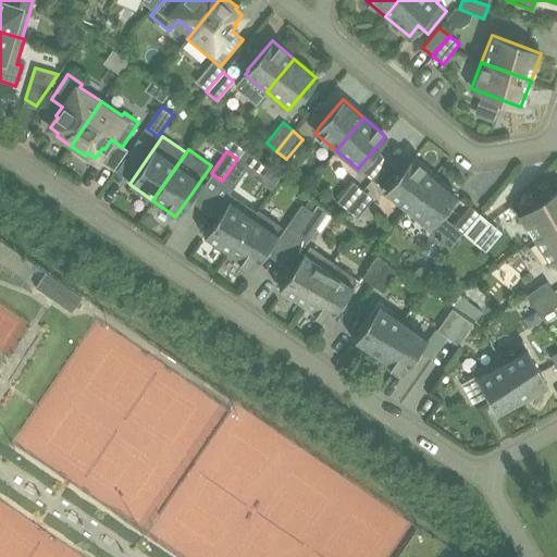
[(385,192),(406,209),(434,176),(412,158),(387,188),(385,192)]
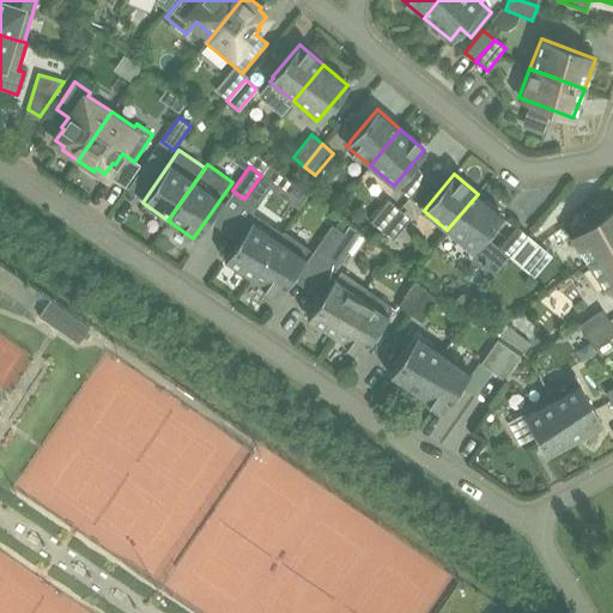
[(256,207),(273,183),(261,175),(244,199),(256,207)]
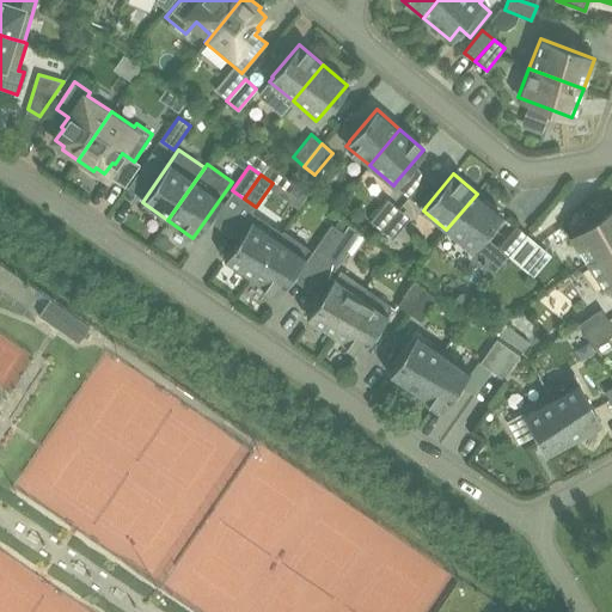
[(418,207),(436,185),(426,176),(408,197),(418,207)]
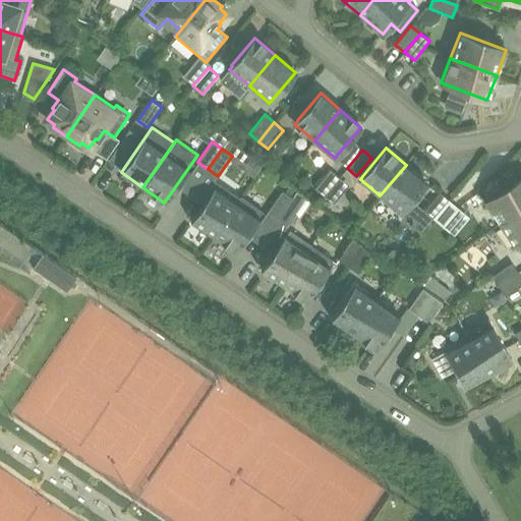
[(403,210),(425,182),(406,165),(380,195),(400,213),(402,210),(403,210)]
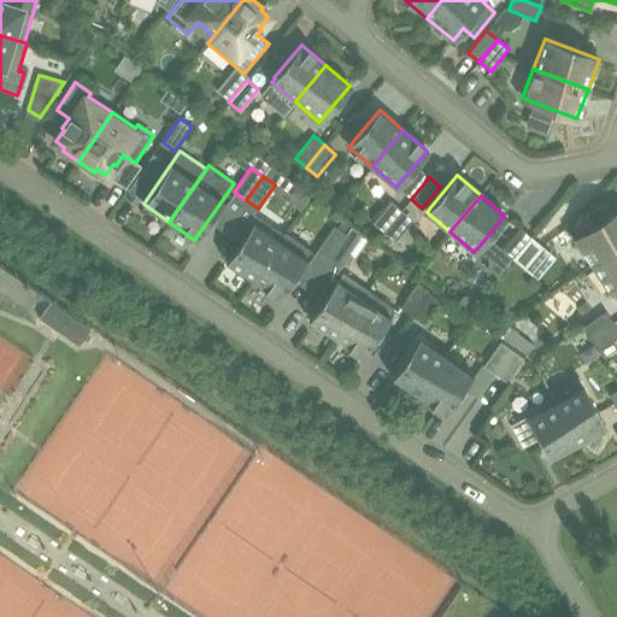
[(372,223),(383,233),(401,210),(391,201),(372,223)]
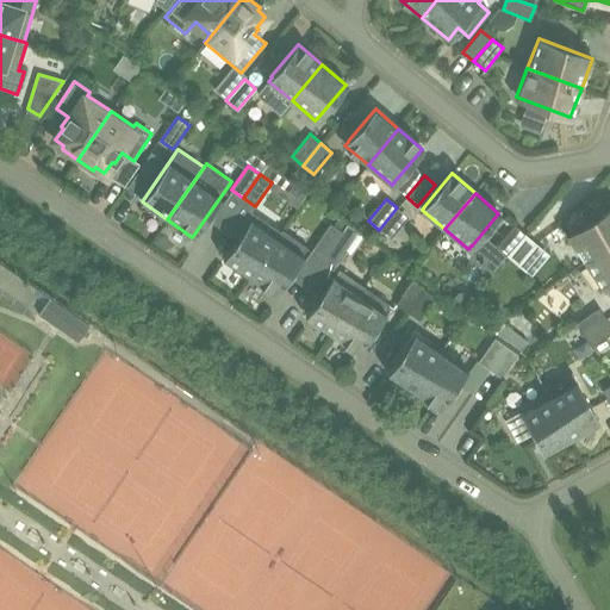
[(609,206),(567,236),(585,262),(609,244),(609,206)]
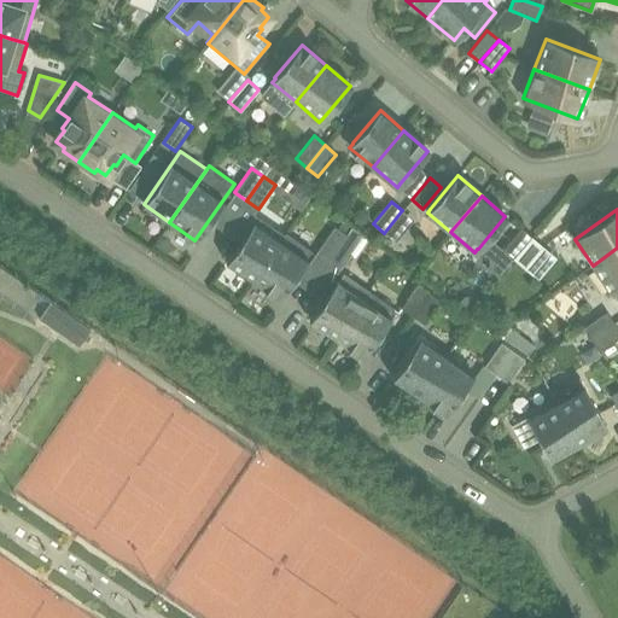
[(227,262),(252,280),(284,234),(258,216),(227,262)]
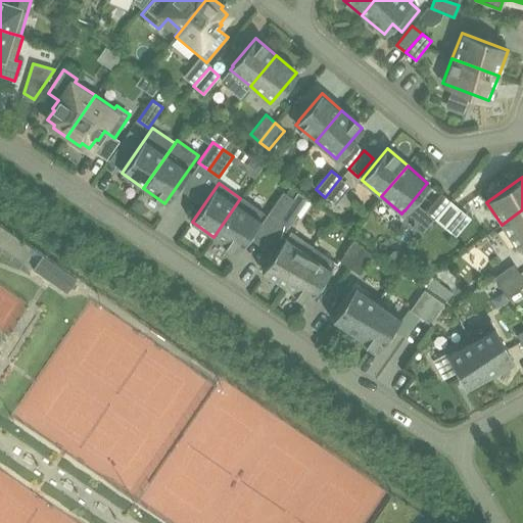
[(269,211),(279,219),(292,198),(283,191),(269,211)]
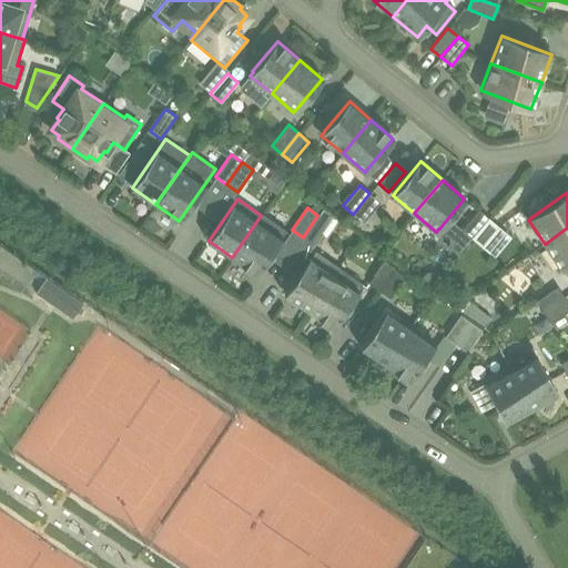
[(462,230),(472,239),(488,217),(478,210),(462,230)]
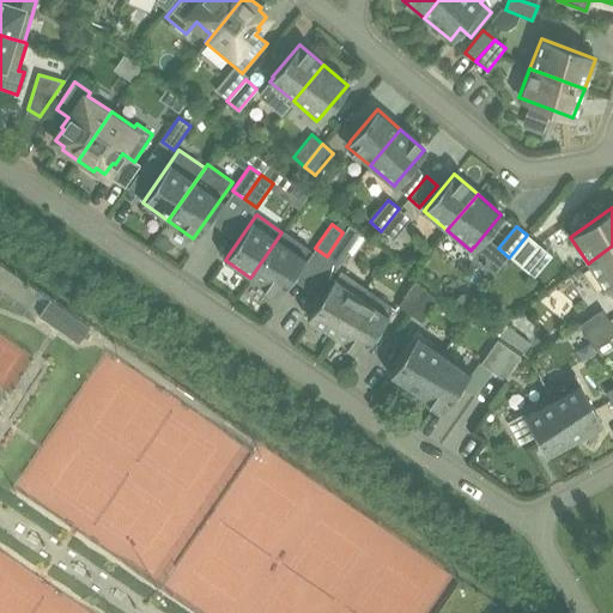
[(250,278),(275,296),(309,248),(283,230),(281,232),(250,278)]
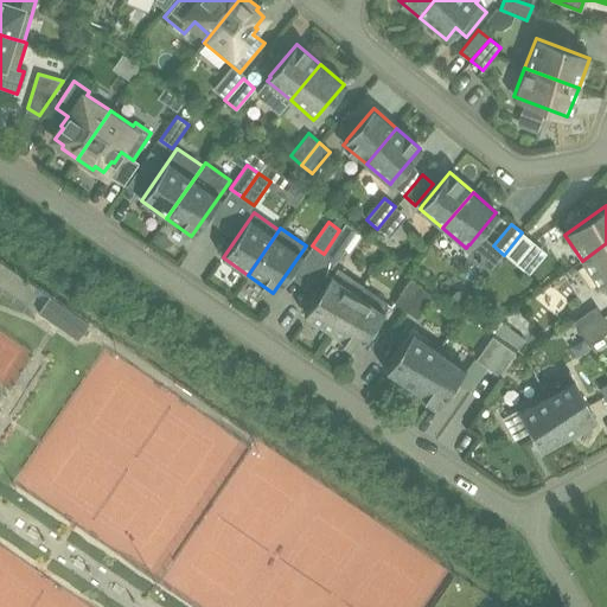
[(351,238),(339,230),(324,254),(336,262),(351,238)]
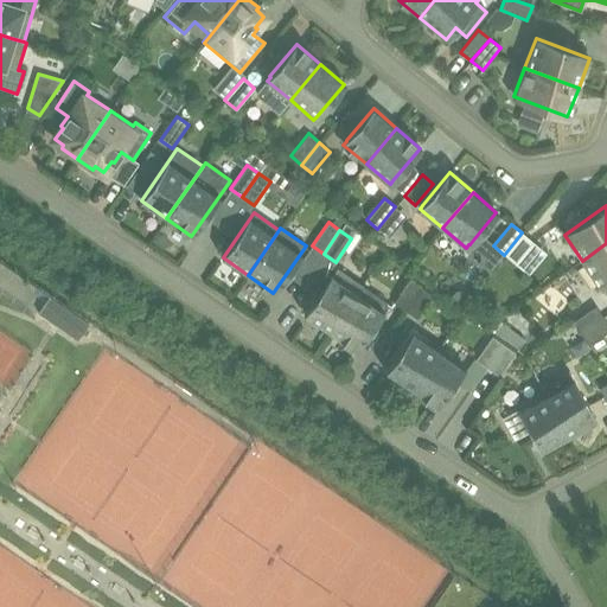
[(515,263),(534,242),(522,232),(504,255),(515,263)]
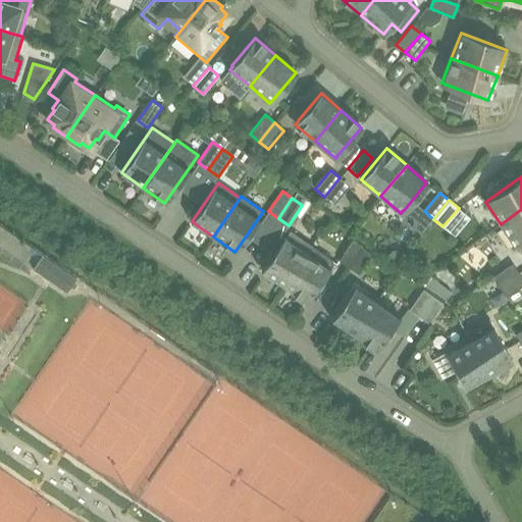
[(521,241),(521,209),(501,224),(515,246),(521,241)]
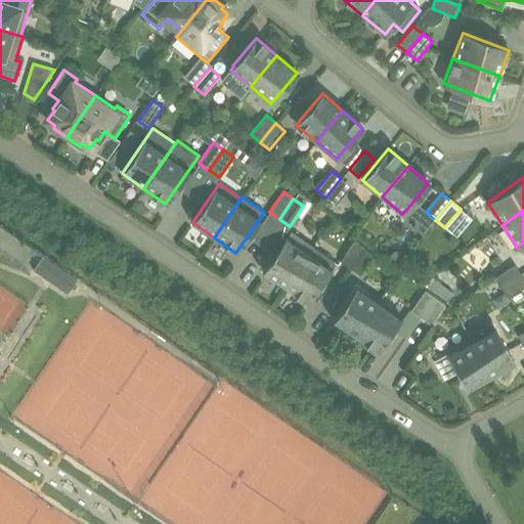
[(284,242),(263,271),(285,287),(308,254),(312,246),(291,231),(286,238),(284,242)]
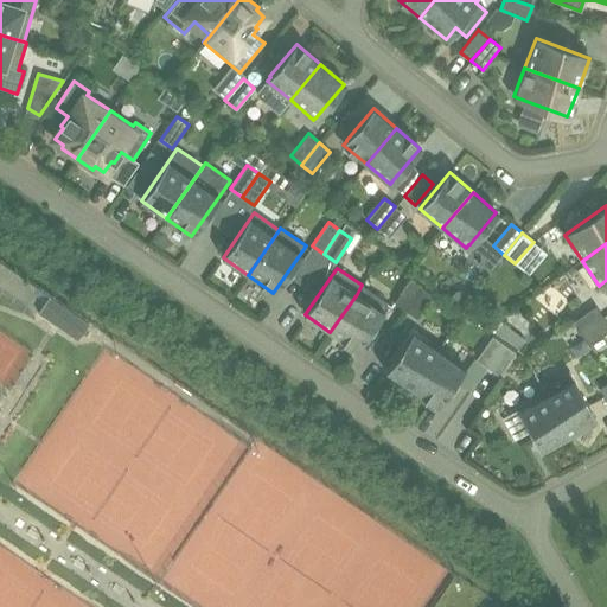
[(394,302),(406,311),(421,287),(410,280),(394,302)]
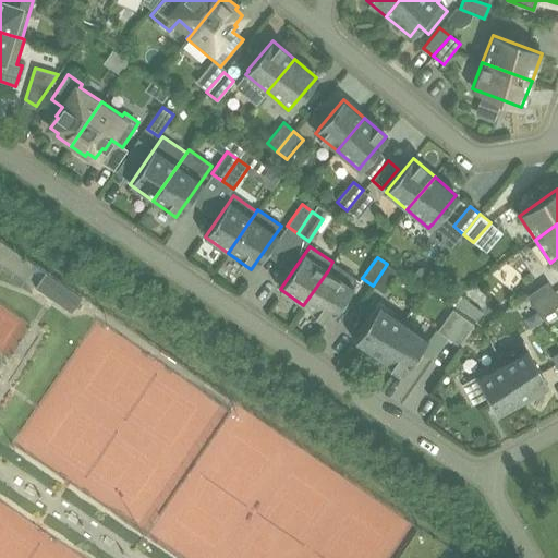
[(328,270),(303,305),(326,322),(349,290),(348,290),(351,286),(356,278),(332,262),(328,270)]
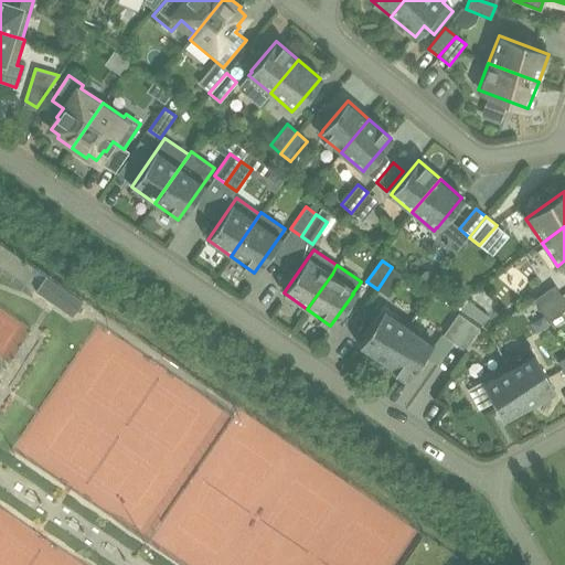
[(403,275),(392,267),(377,289),(388,297),(403,275)]
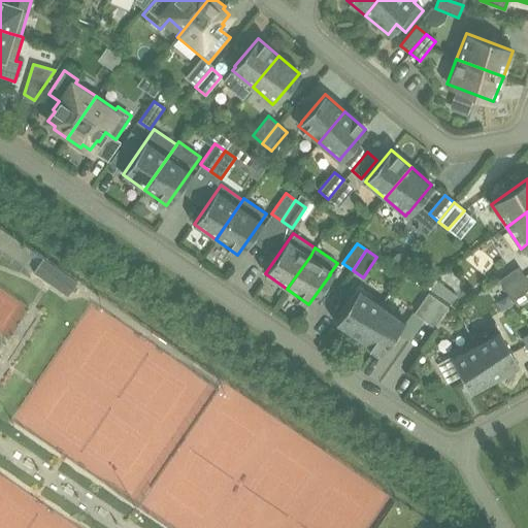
[(76,282),(69,276),(42,258),(32,272),(67,296),(76,282)]
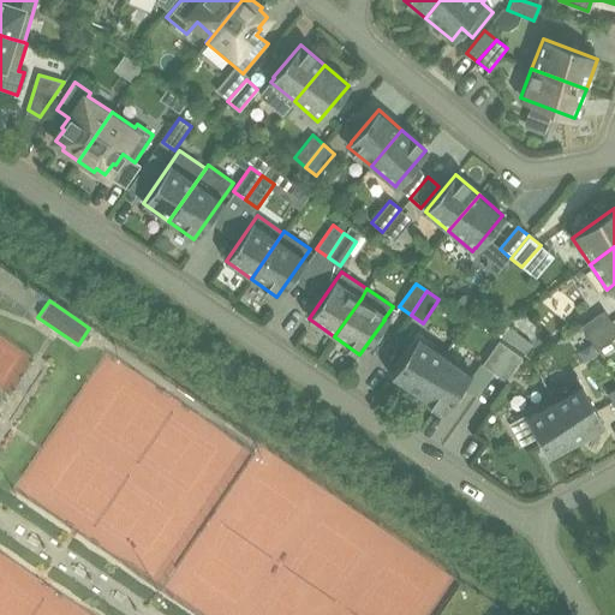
[(579,326),(587,338),(611,322),(603,310),(579,326)]
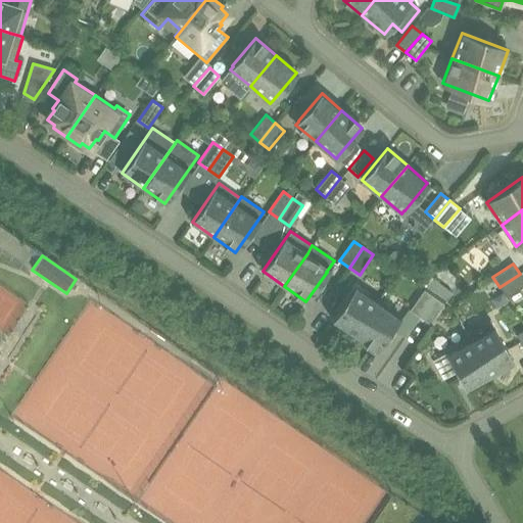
[(433,291),(445,300),(452,292),(438,283),(433,291)]
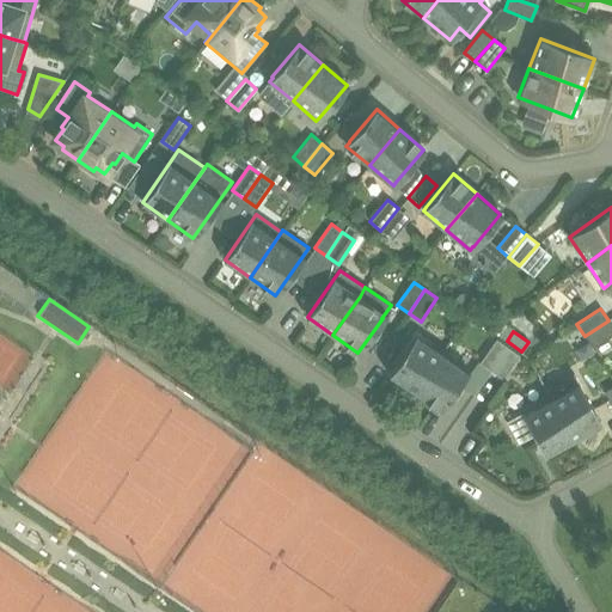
[(414,340),(390,374),(415,392),(441,354),(416,336),(414,340)]
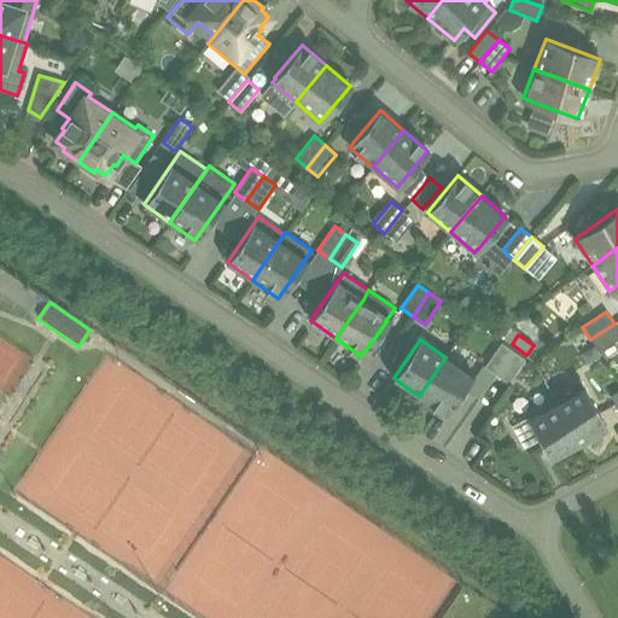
[(500,343),(484,366),(496,374),(512,350),(500,343)]
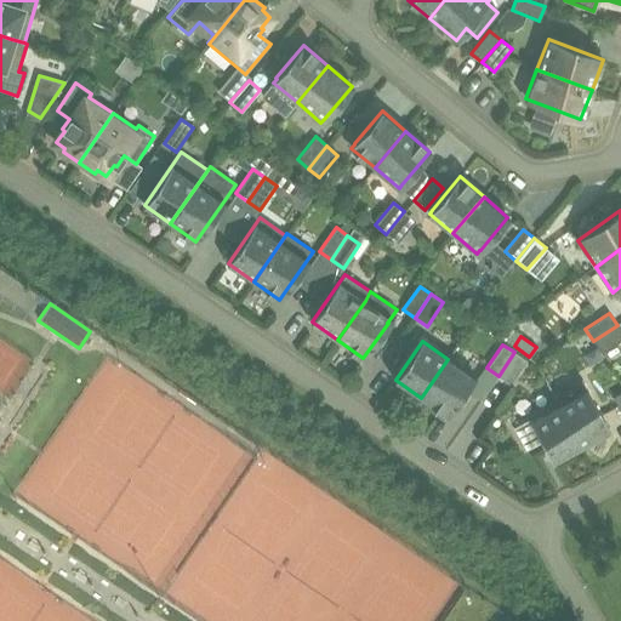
[(527,360),(514,352),(499,376),(511,385),(527,360)]
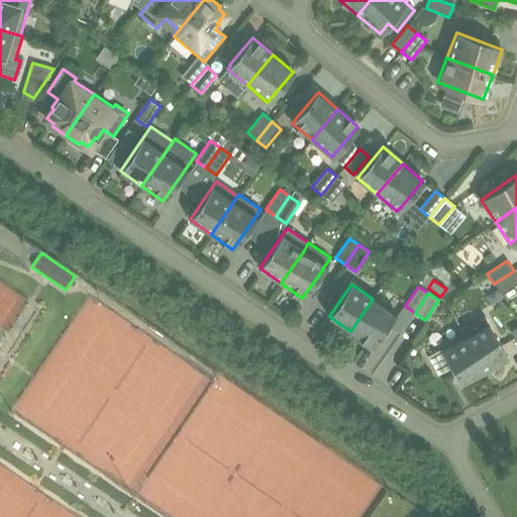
[(373,299),(350,331),(372,346),(392,317),(394,313),(373,299)]
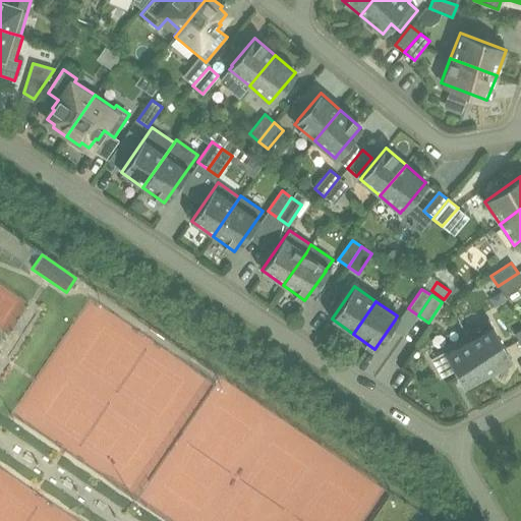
[(486,319),(464,331),(468,339),(487,374),(511,361),(494,330),(493,330),(486,319)]
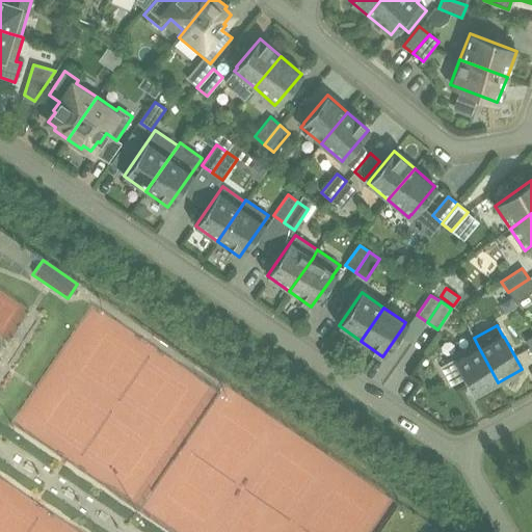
[(454,358),(442,366),(451,384),(464,377),(474,395),(498,382),(478,346),(454,358)]
